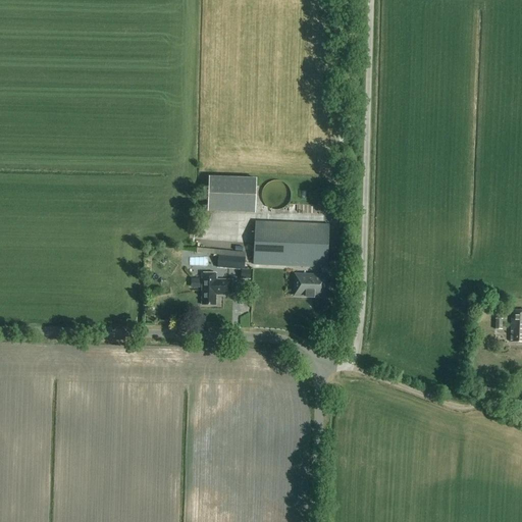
[(209,177),(208,212),(255,213),(256,178),(209,177)]
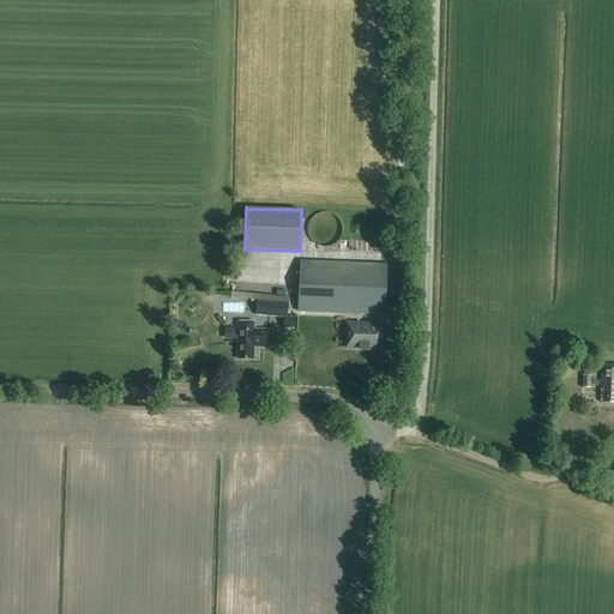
[(301,262),(298,312),(385,315),(387,265),(301,262)]
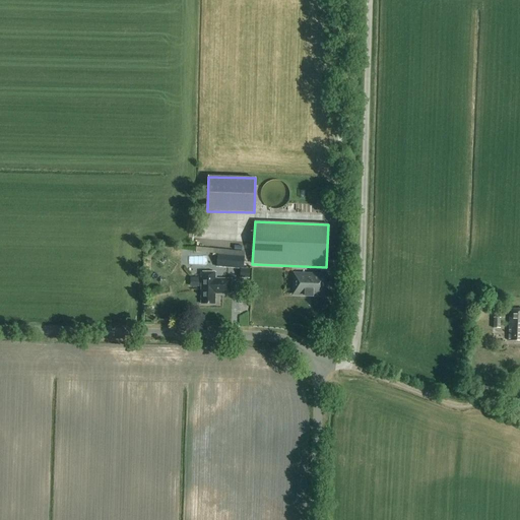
[(243,269),(245,253),(212,250),(212,255),(222,256),(221,269),(241,270),(240,278),(249,279),(250,269),(243,269)]
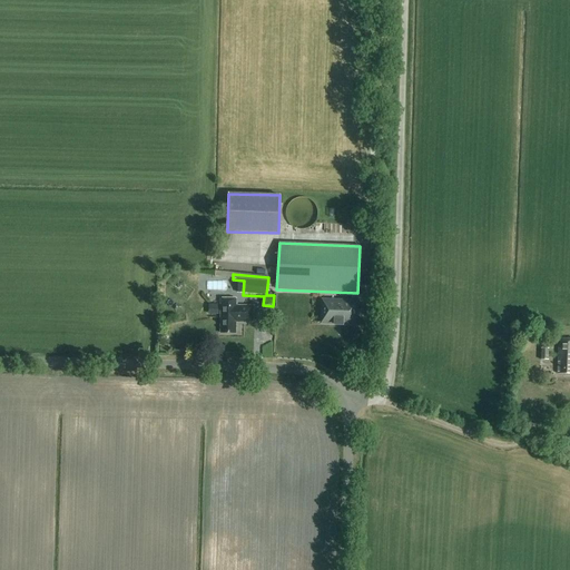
[(236,306),(236,298),(220,298),(220,334),(235,334),(235,322),(253,322),(253,306),(236,306)]
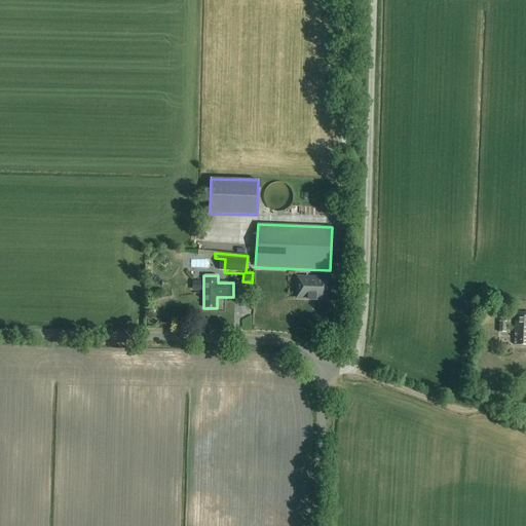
[(329,301),(330,277),(296,276),(295,300),(329,301)]
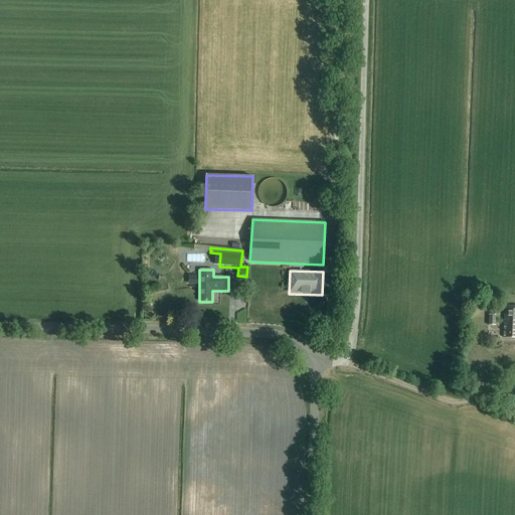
[(514,338),(514,307),(505,307),(504,338),(514,338)]
